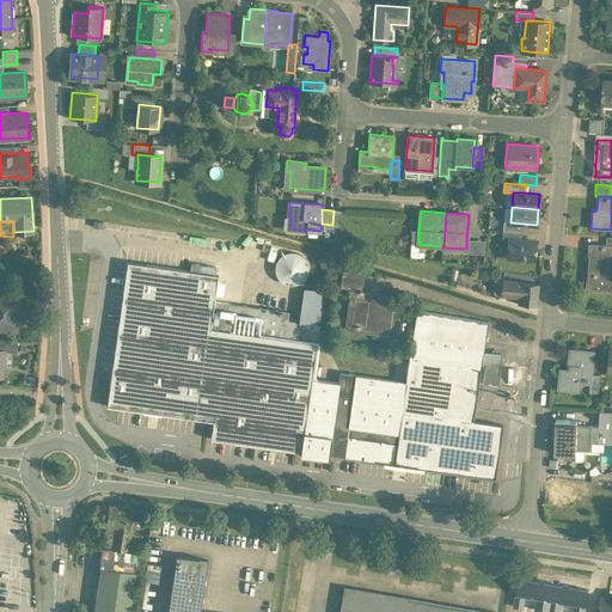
[(522,224),(510,222),(503,221),(502,231),(521,232),(522,224)]
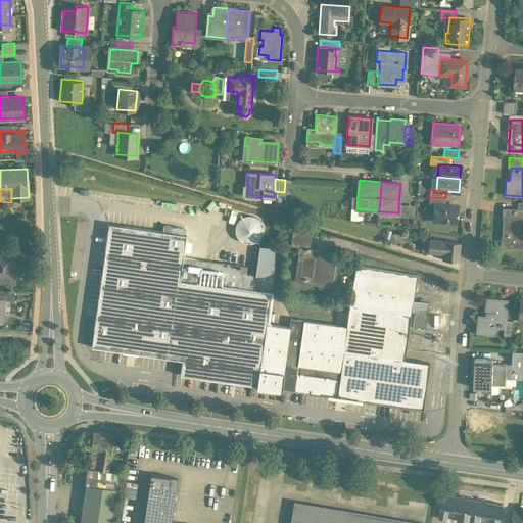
[(398,204),(398,212),(397,217),(414,218),(415,205),(398,204)]
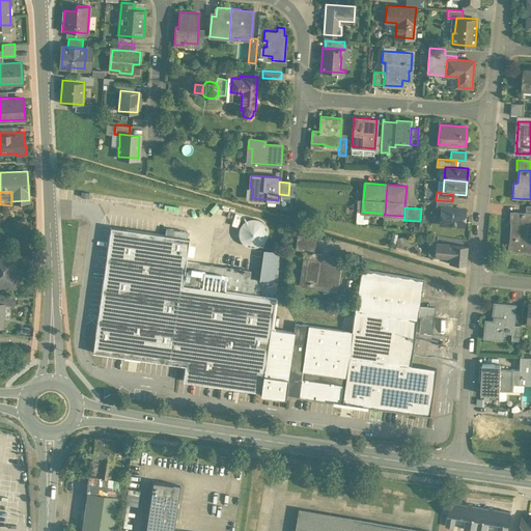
[(452,208),(441,207),(440,215),(442,217),(442,223),(464,225),(465,208),(452,208)]
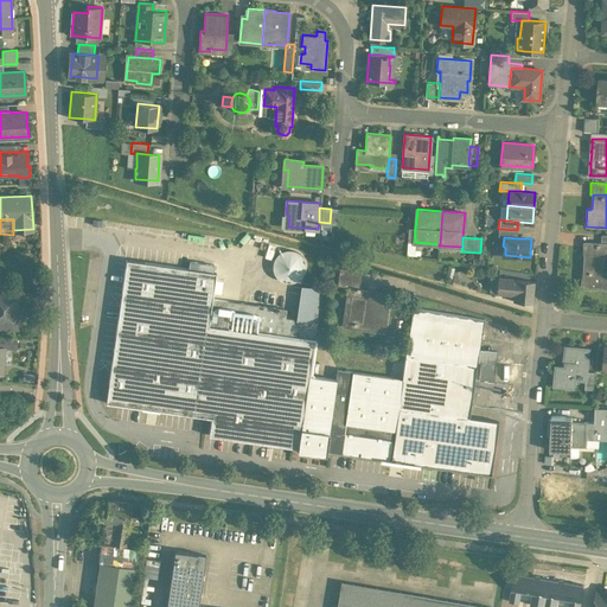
[(606,243),(602,243),(586,242),(582,287),(606,287),(606,273),(601,273),(602,255),(606,254),(606,243)]
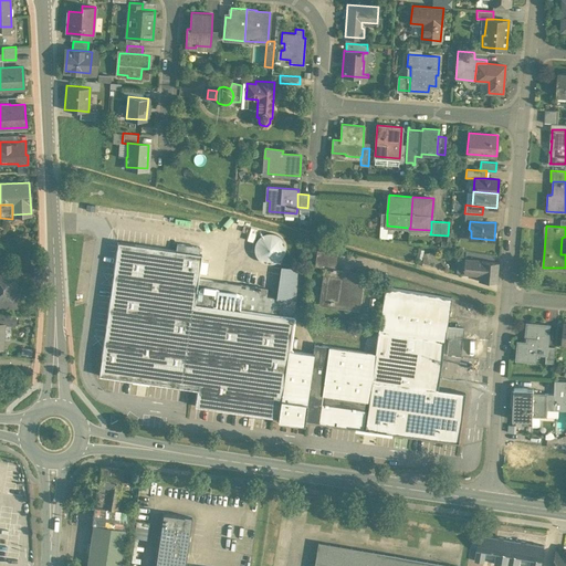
[(266,289),(198,279),(201,253),(198,253),(199,247),(185,244),(184,251),(117,242),(98,375),(197,389),(195,406),(278,417),(279,417),(281,400),(289,350),(295,301),(276,297),(278,293),(272,293),(272,297),(265,296),(266,289)]
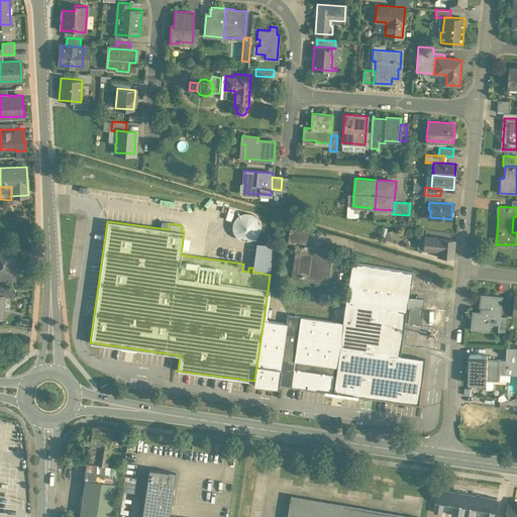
[(308,230),(290,227),(288,243),(297,244),(306,245),(308,230)]
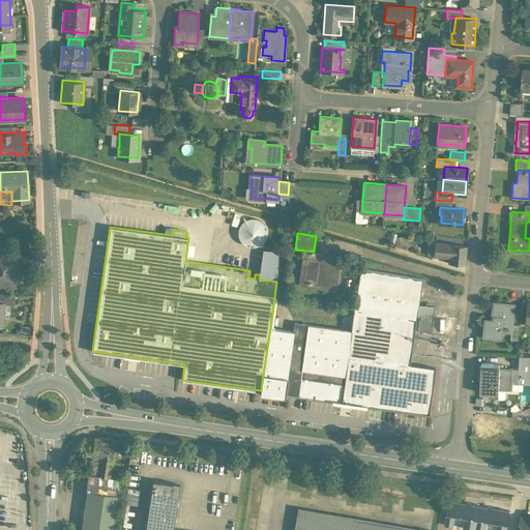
[(466,245),(435,242),(434,255),(449,257),(448,263),(465,264),(466,245)]
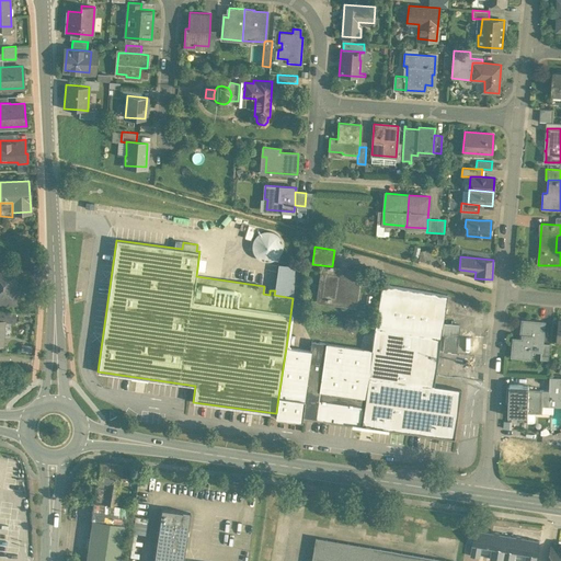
[(332,266),(322,265),(317,301),(354,307),(359,271),(332,266)]
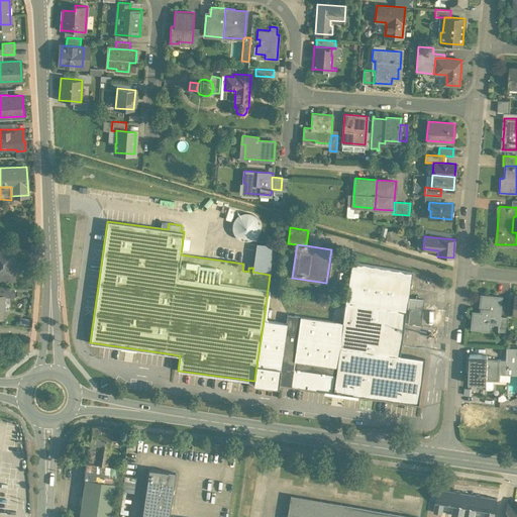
[(8,251),(0,250),(0,279),(8,280),(8,276),(12,276),(14,251),(13,251),(8,251)]
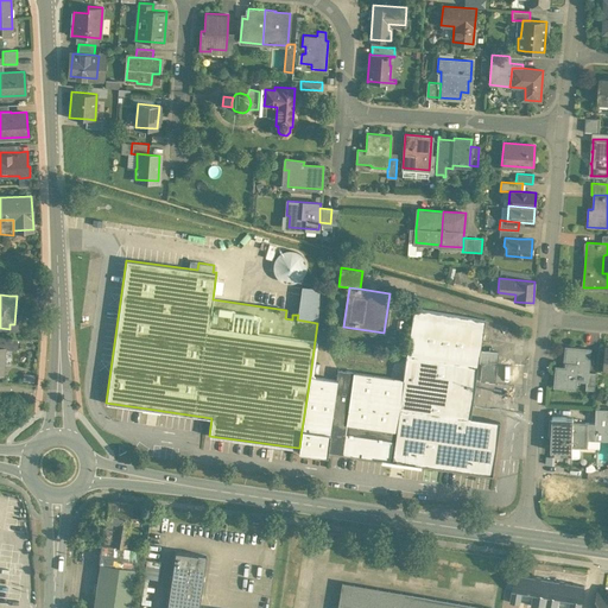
[(485,320),(413,308),(406,355),(403,379),(393,378),(337,369),(336,380),(310,377),(302,430),(299,448),(298,448),(298,451),(327,456),(327,451),(492,475),(499,422),(469,417),(476,368),(476,367),(480,350),(485,320)]
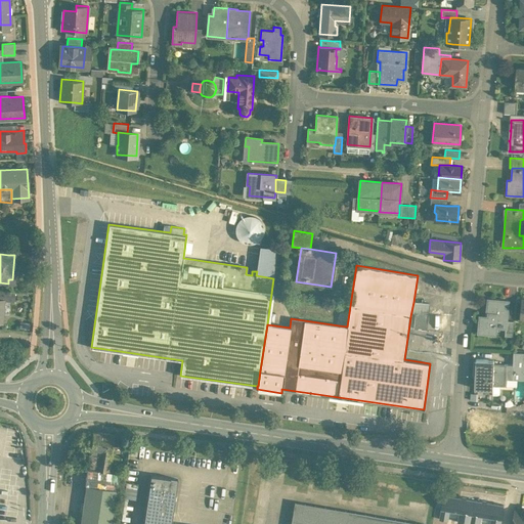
[(14,292),(0,290),(0,299),(3,299),(2,300),(8,301),(13,301),(14,292)]
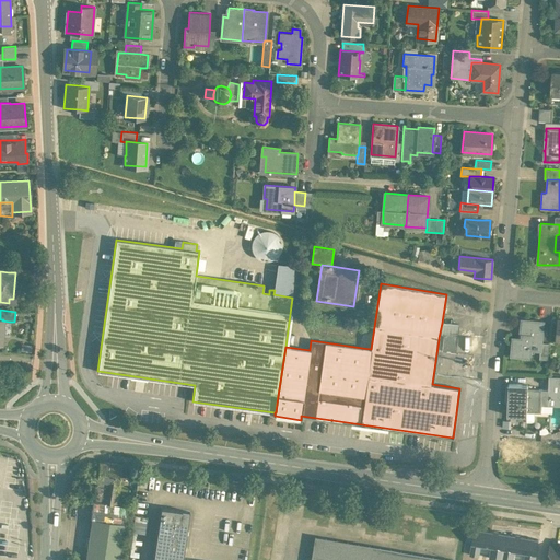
[(545,321),(522,319),(520,337),(513,337),(511,356),(531,357),(531,347),(540,348),(541,348),(543,342),(545,321)]
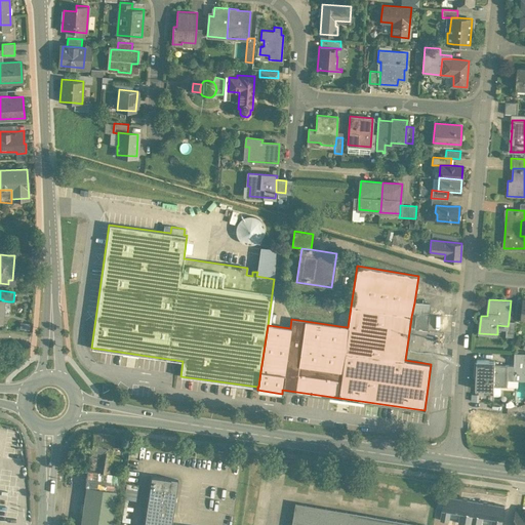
[(430,304),(414,303),(413,312),(416,312),(414,328),(427,329),(430,304)]
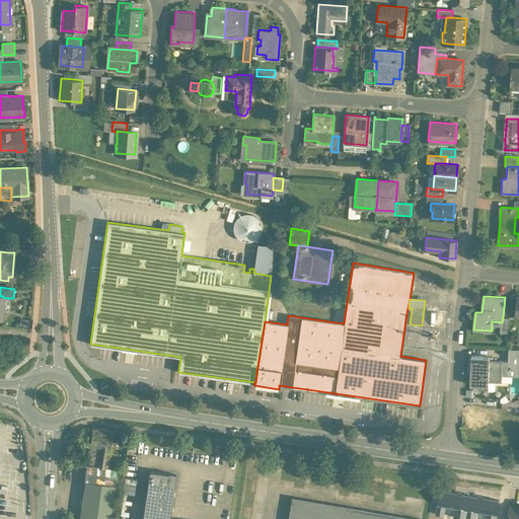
[(428,323),(440,324),(442,308),(429,307),(428,323)]
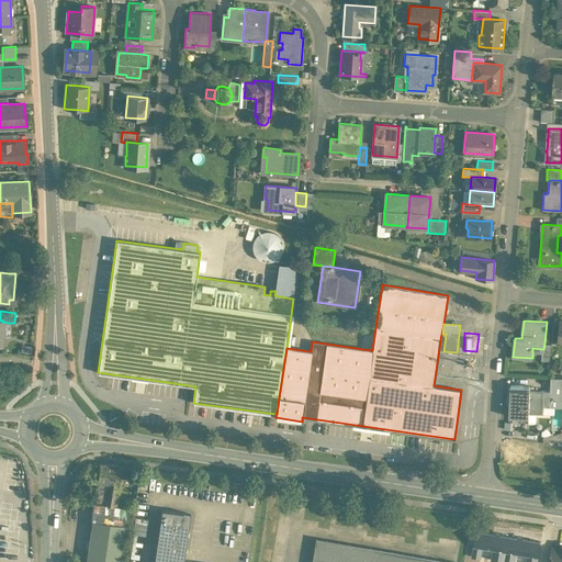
[(551,344),(544,344),(543,349),(542,349),(542,359),(550,360),(551,344)]
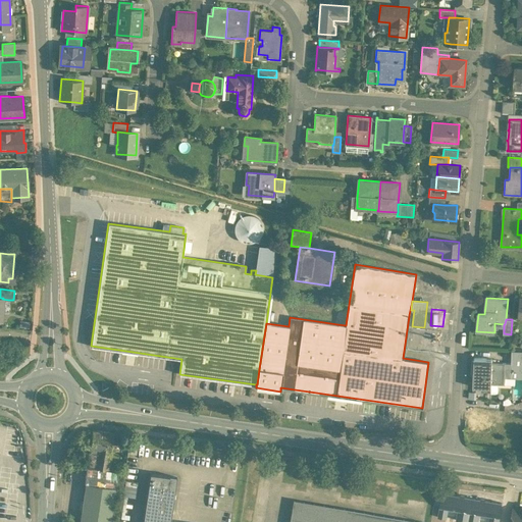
[(521,350),(512,350),(511,363),(511,377),(515,377),(521,377),(521,350)]
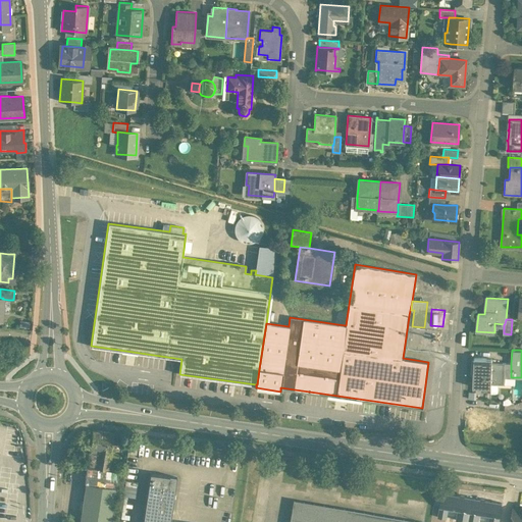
[(492,358),(474,358),(473,386),(490,387),(490,392),(499,392),(499,383),(505,383),(506,377),(511,377),(511,363),(492,362),(492,358)]
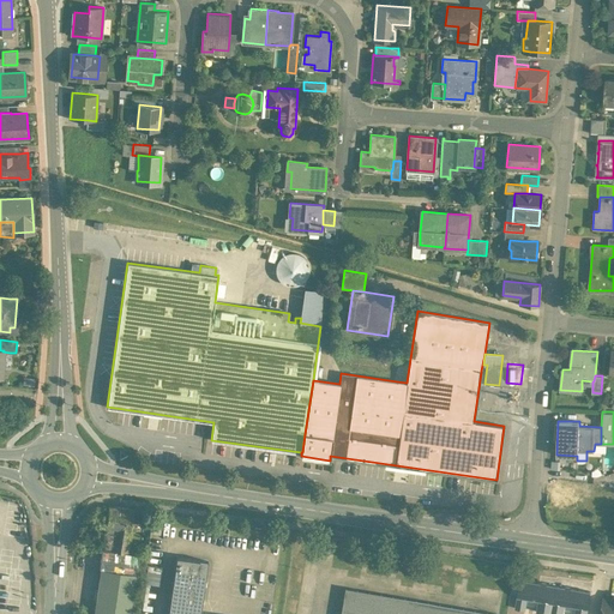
[(613,488),(593,486),(591,493),(613,497),(613,501),(613,506),(613,488)]
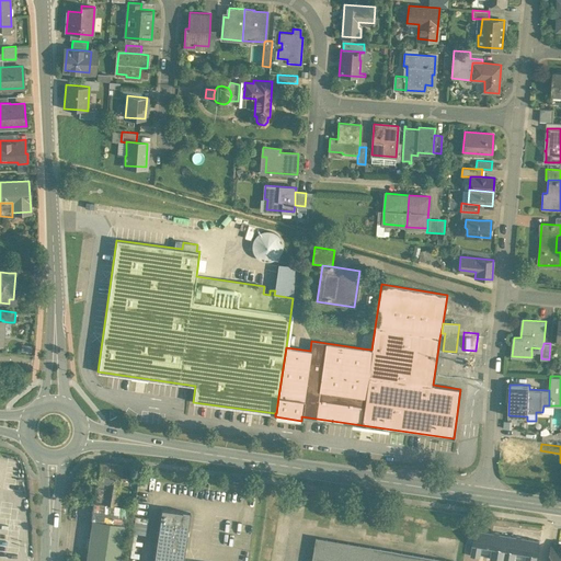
[(523,447),(506,445),(504,461),(521,462),(522,454),(523,447)]
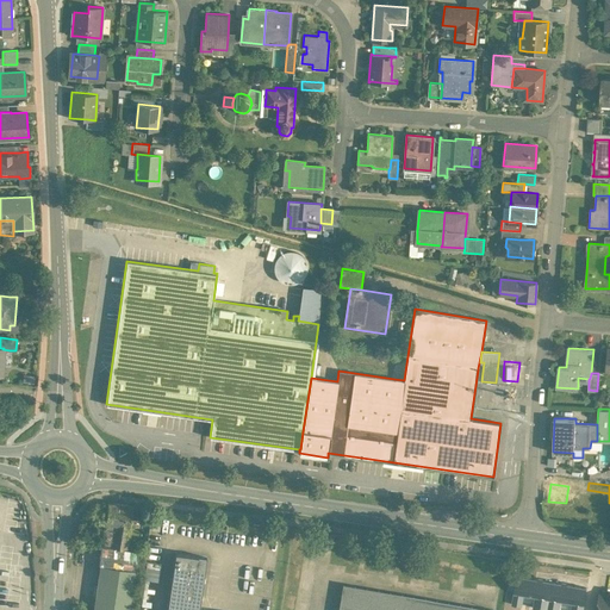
[(567,493),(566,503),(582,505),(583,496),(567,493)]
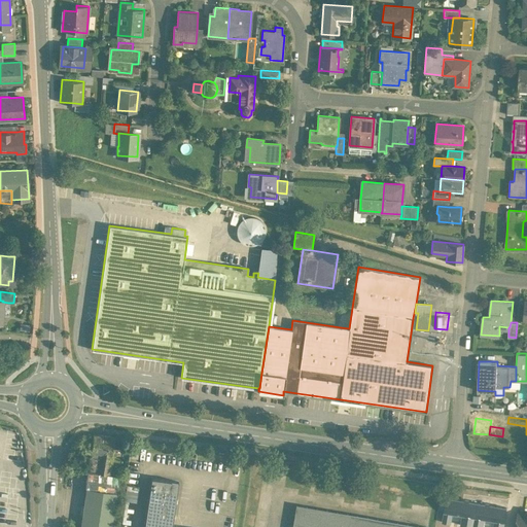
[(111,455),(91,452),(85,488),(88,488),(117,492),(119,476),(108,475),(111,455)]
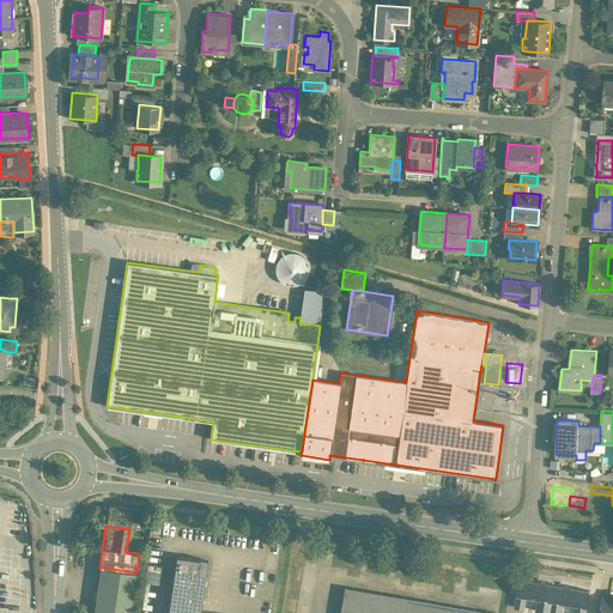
[(199,612),(207,559),(176,554),(168,612),(199,612)]
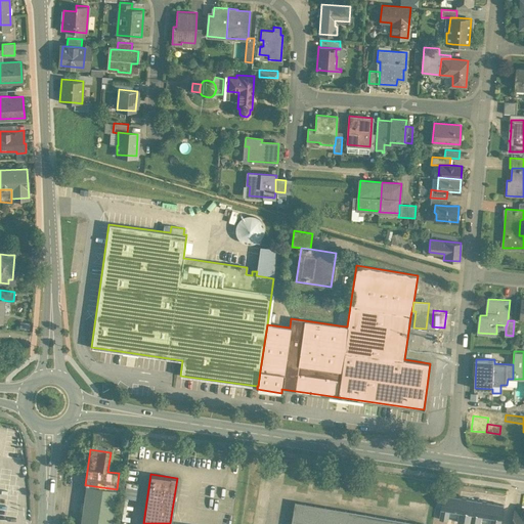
[(127,481),(125,496),(136,498),(138,483),(127,481)]
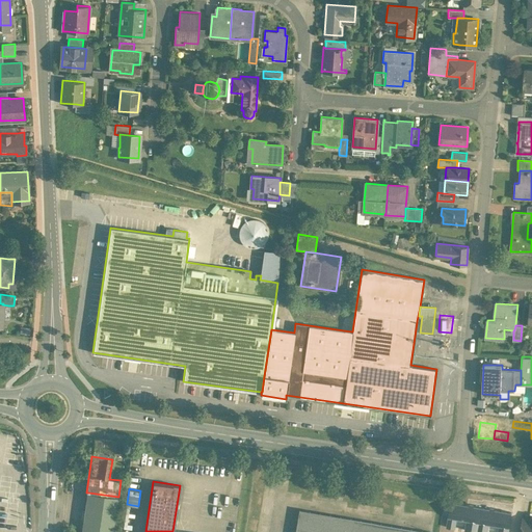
[(112,531),(118,497),(88,493),(83,531),(112,531)]
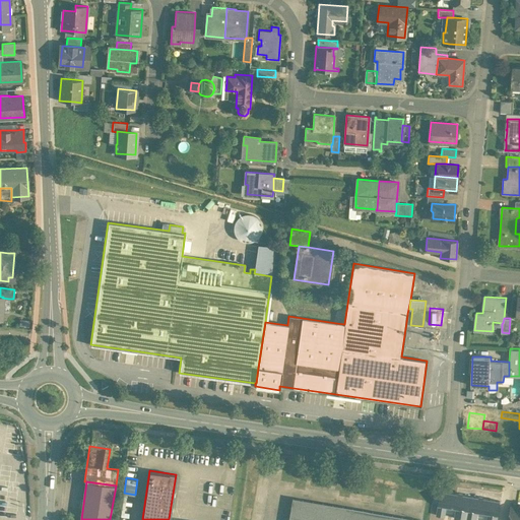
[(421,519),(293,498),(287,519),(421,519)]
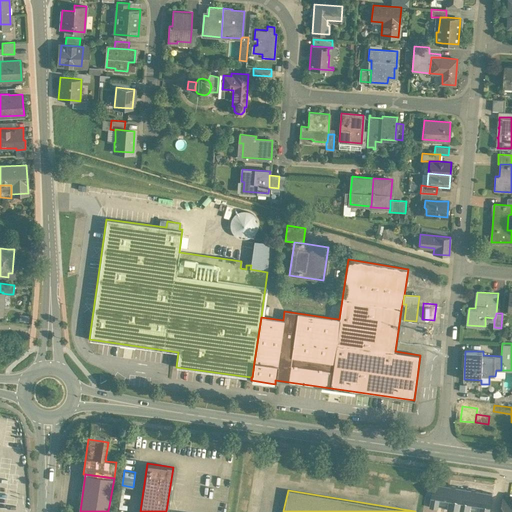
[(511,511),(511,496),(511,499),(504,497),(501,511),(511,511)]
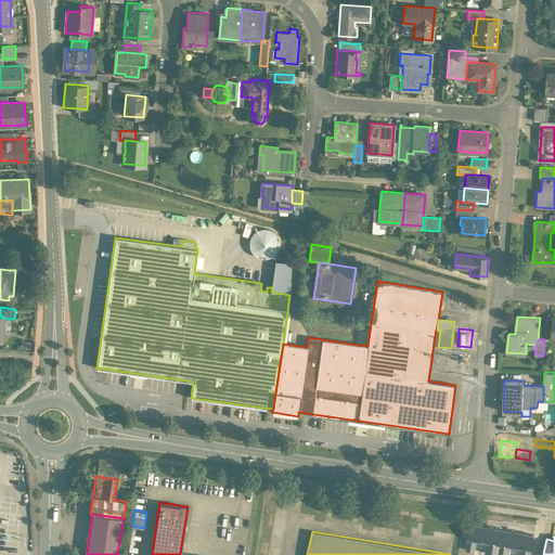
[(532,554),(534,543),(519,541),(517,554),(532,554)]
